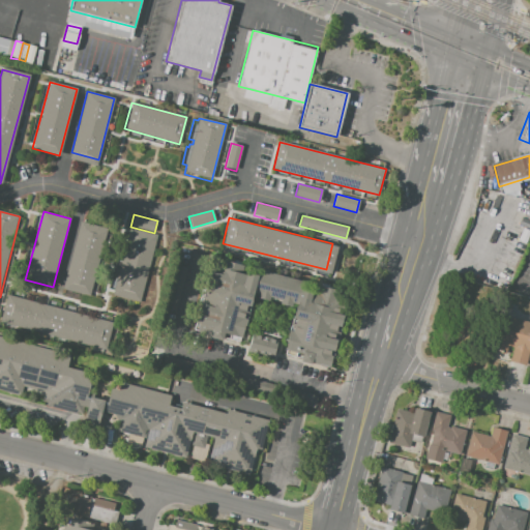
[(522,217),(529,222),(529,229),(519,225),(522,217)]
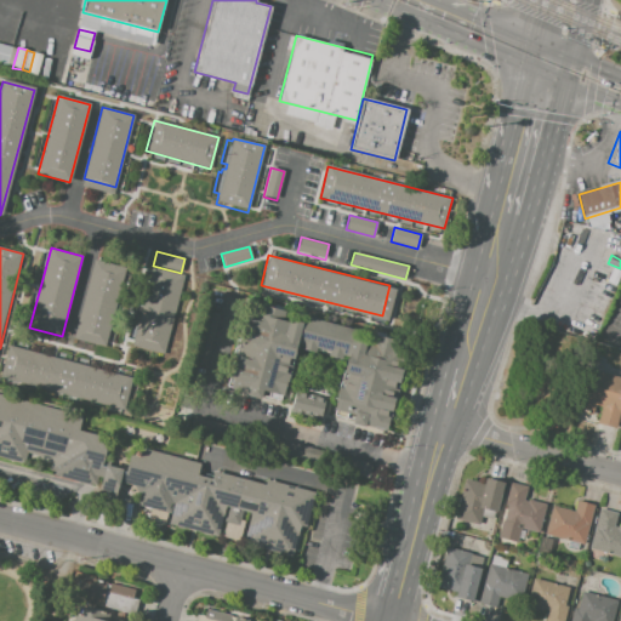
[(93,260),(73,339),(104,346),(125,268),(93,260)]
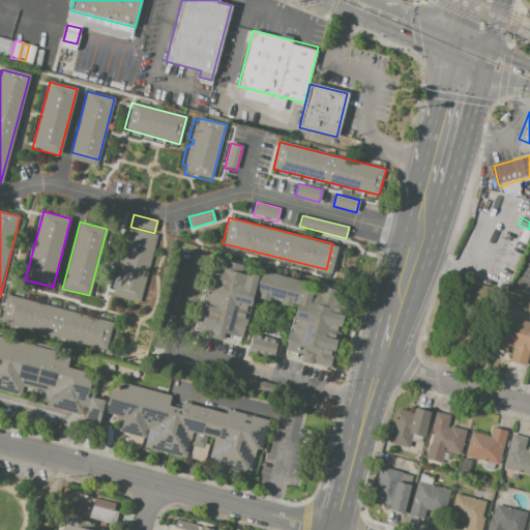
[(112,295),(129,228),(157,235),(140,302),(112,295)]
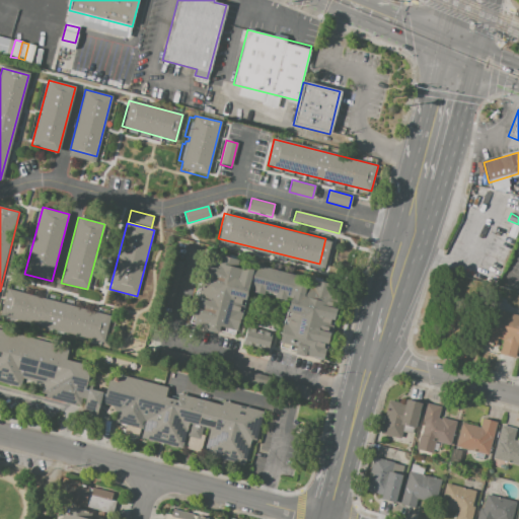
[(512,223),(518,227),(514,238),(507,235),(512,223)]
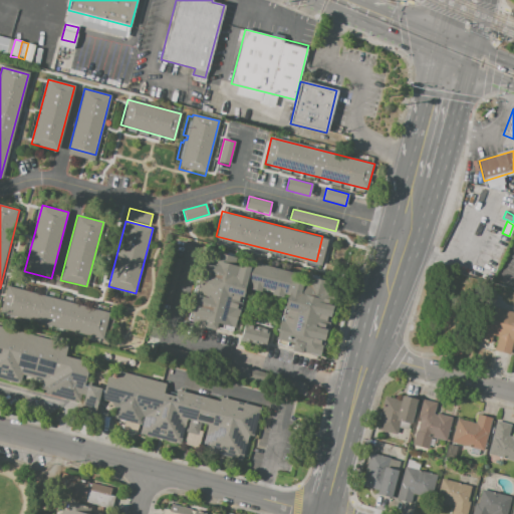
[(187,323),(204,255),(214,258),(216,252),(228,255),(228,252),(236,254),(235,258),(243,261),(242,266),(250,268),(251,262),(293,273),(291,279),(308,283),(309,277),(331,282),(329,288),(336,290),(319,356),(300,352),(300,353),(289,350),(290,343),(276,339),(288,295),(283,294),(282,298),(271,295),(272,291),(261,288),(261,292),(249,289),(250,285),(245,284),(234,328),(217,324),(216,330),(187,323)]
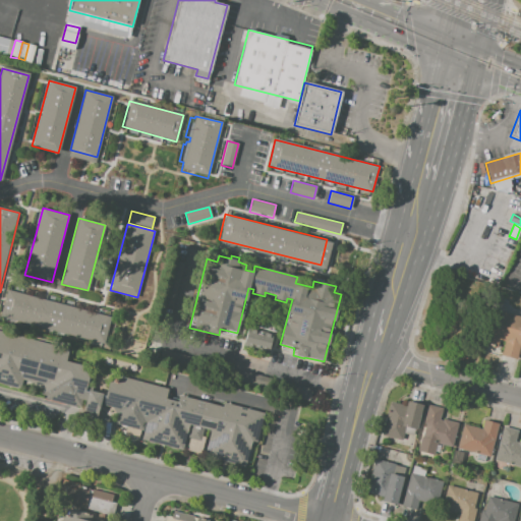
[(184,264),(173,307),(163,304),(173,261),(184,264)]
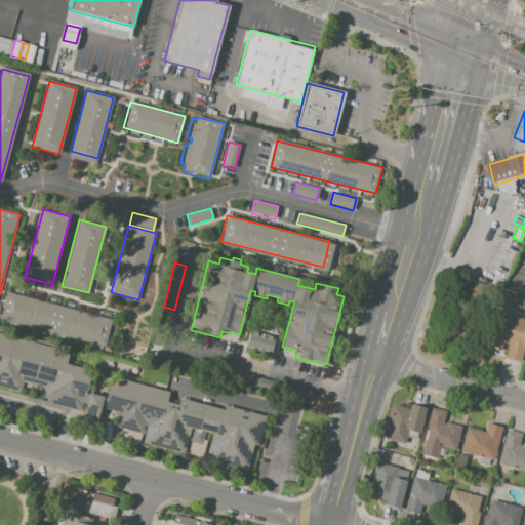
[(0,322),(7,292),(111,319),(103,350),(0,322)]
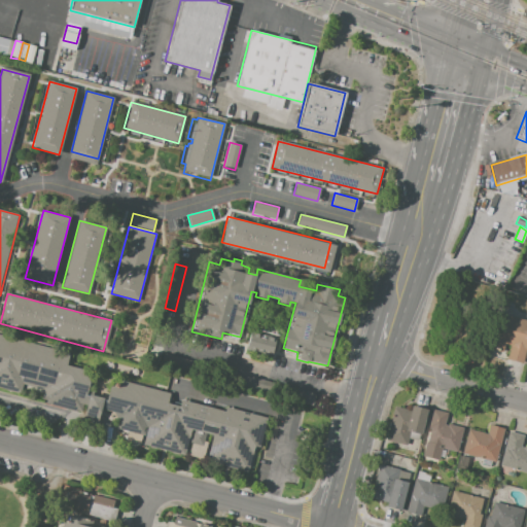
[(490,349),(499,313),(526,320),(526,343),(522,363),(506,359),(511,345),(504,344),(502,352),(490,349)]
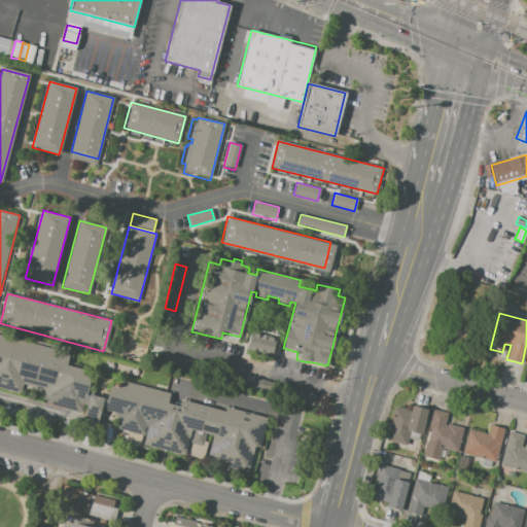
[(274,342),(271,356),(264,354),(262,356),(256,354),(256,353),(246,350),(249,336),(252,337),(253,334),(259,335),(258,338),(267,340),(268,337),(274,339),(273,342),(274,342)]
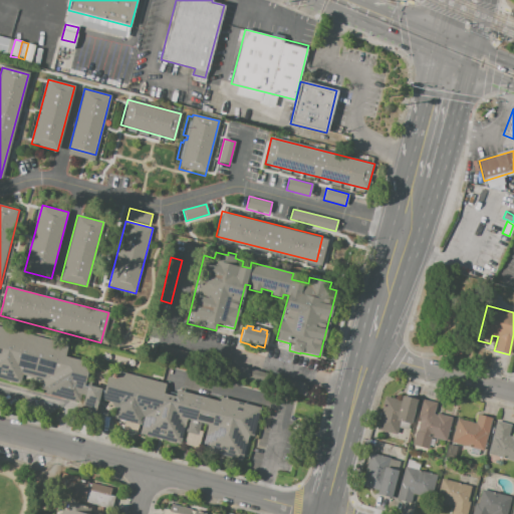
[(0,326),(67,344),(64,355),(90,362),(84,386),(86,386),(81,404),(45,394),(45,391),(40,390),(42,380),(23,375),(20,383),(0,377),(0,326)]
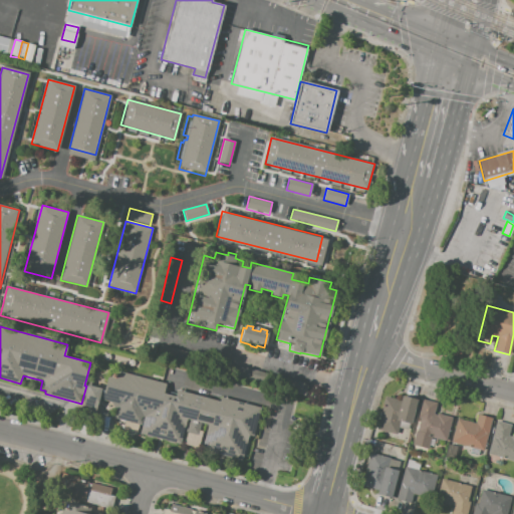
[(116,369),(188,390),(187,393),(219,402),(221,396),(261,407),(253,437),(249,436),(241,462),(223,457),(224,455),(215,452),(217,445),(210,443),(211,440),(204,438),(208,426),(200,424),(199,430),(203,431),(199,449),(182,444),(189,422),(186,421),(180,445),(140,434),(145,416),(141,415),(137,431),(120,426),(124,410),(119,409),(119,411),(112,409),(112,406),(110,403),(98,399),(96,407),(83,403),(87,384),(101,389),(100,391),(103,392),(107,375),(114,377),(116,369)]
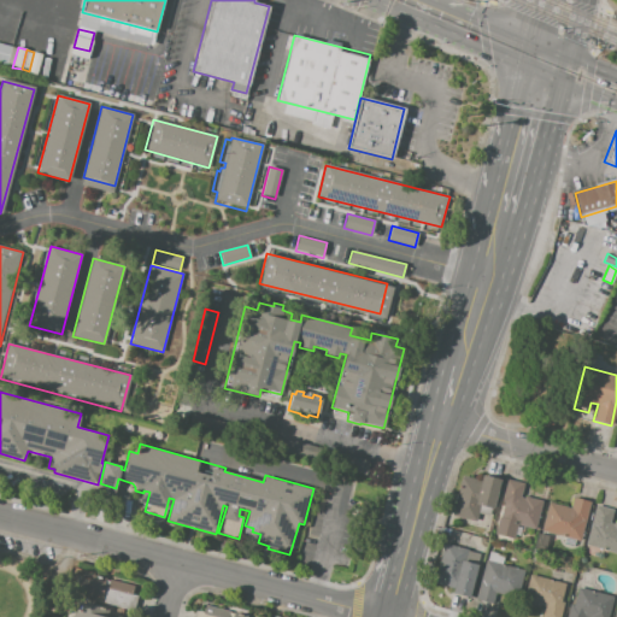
[(462,476),(481,481),(482,475),(499,479),(493,509),(480,506),(476,522),(452,516),(462,476)]
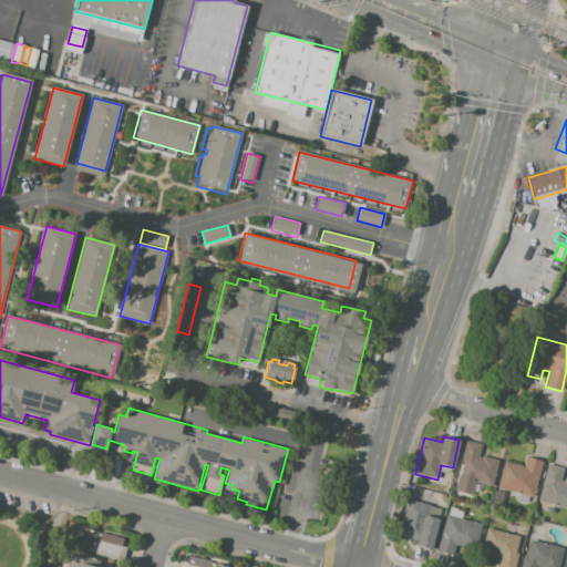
[(465,441),(482,444),(478,456),(482,457),(482,456),(498,460),(492,486),(476,482),(473,496),(455,492),(463,461),(461,461),(465,441)]
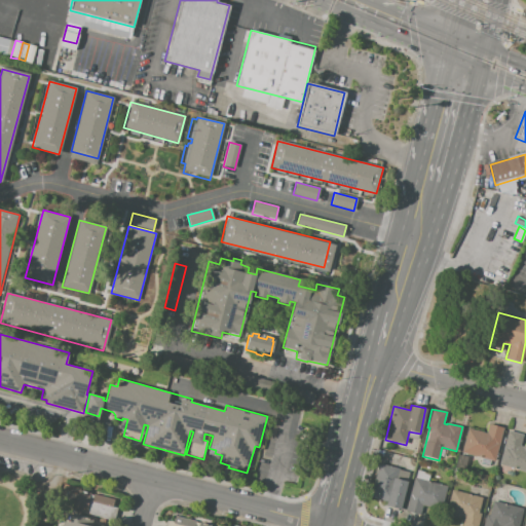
[(489,424),(503,428),(494,461),(461,452),(467,428),(486,434),(489,424)]
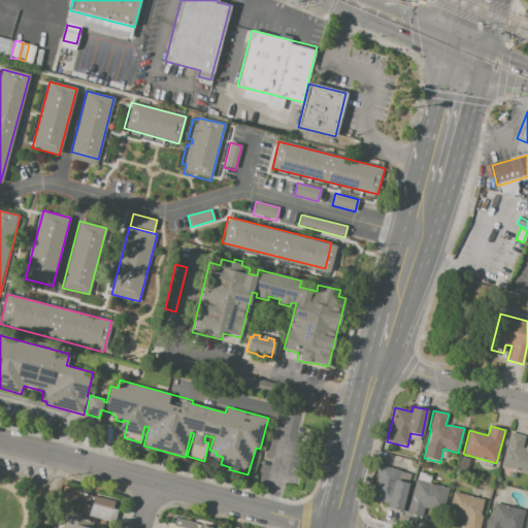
[(510,432),(525,436),(522,448),(525,448),(525,447),(527,447),(527,473),(501,466),(510,432)]
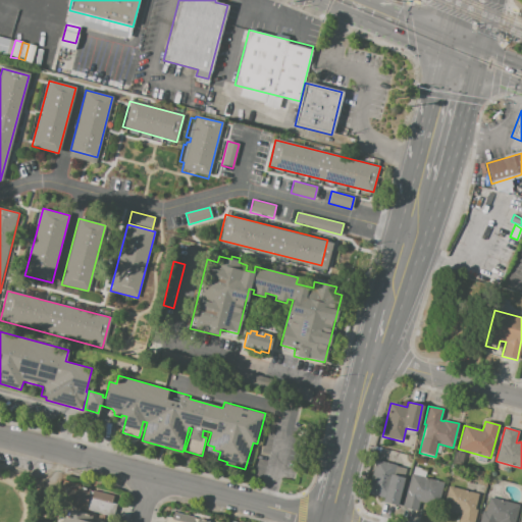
[(462,463),(453,461),(455,452),(464,454),(462,463)]
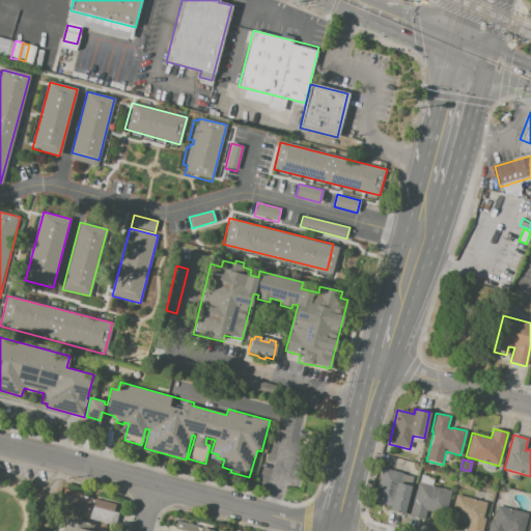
[(383,469),(401,473),(399,483),(411,486),(404,514),(389,511),(390,506),(372,502),(374,494),(376,494),(383,469)]
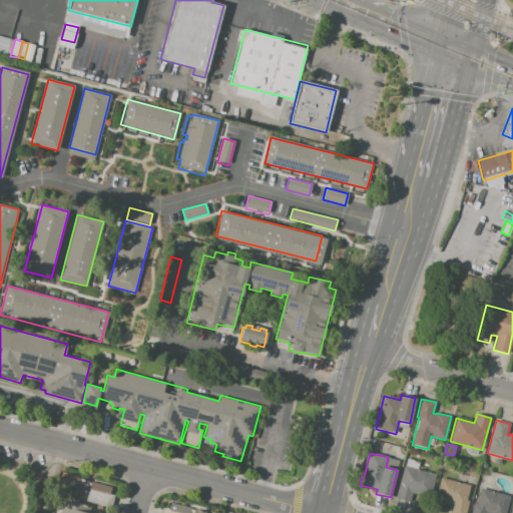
[(419,461),(417,469),(405,466),(407,458),(419,461)]
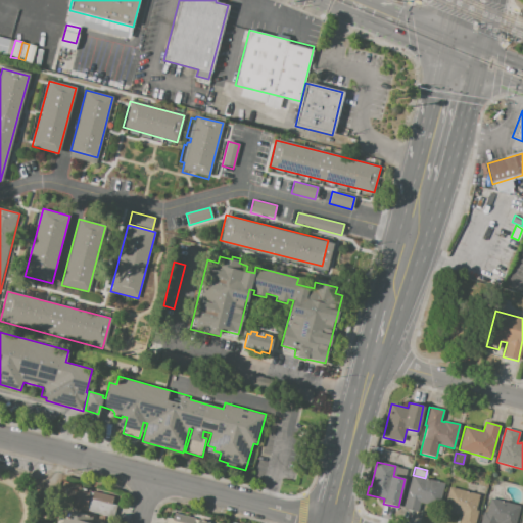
[(412,475),(444,484),(438,508),(420,503),(417,512),(402,508),(412,475)]
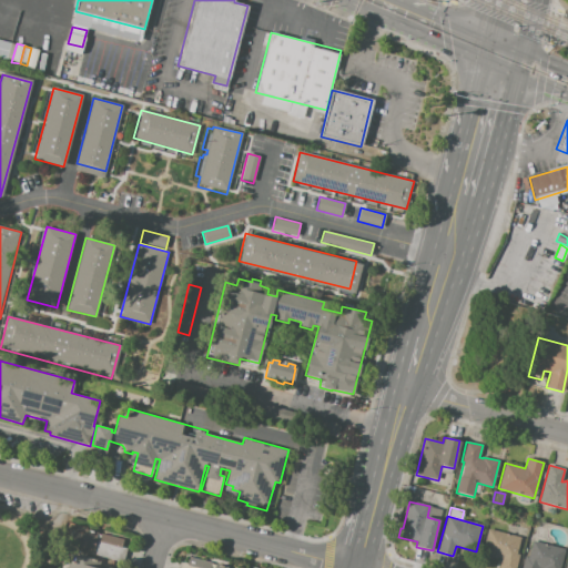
[(122,563),(75,549),(80,533),(83,534),(84,529),(98,533),(97,534),(100,535),(100,534),(124,540),(122,547),(125,548),(122,563)]
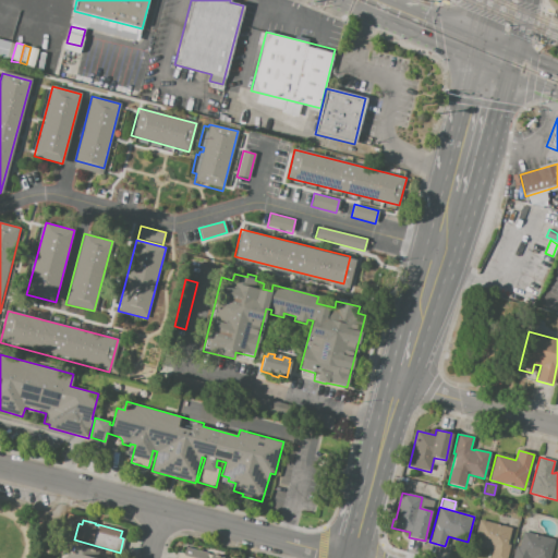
[(480,520),(511,528),(507,545),(510,546),(506,557),(489,557),(492,549),(473,544),(480,520)]
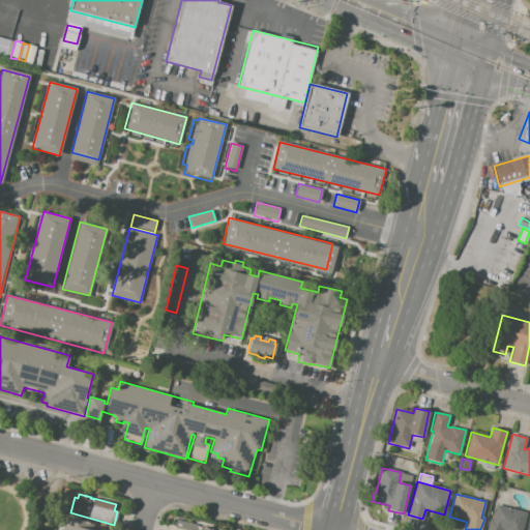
[(497,504),(526,512),(521,529),(486,529),(489,519),(493,520),(497,504)]
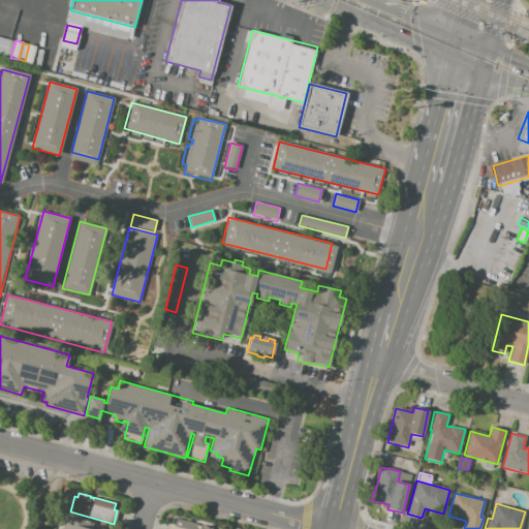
[(67,528),(70,518),(92,524),(91,527),(97,528),(67,528)]
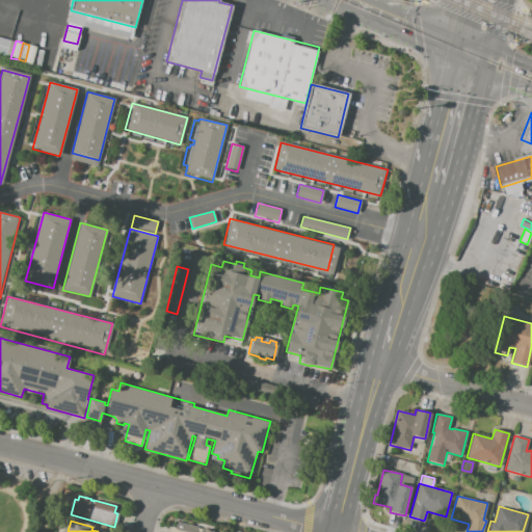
[(168,531),(170,525),(175,526),(176,521),(197,527),(196,530),(200,531),(201,528),(213,531),(212,531),(168,531)]
